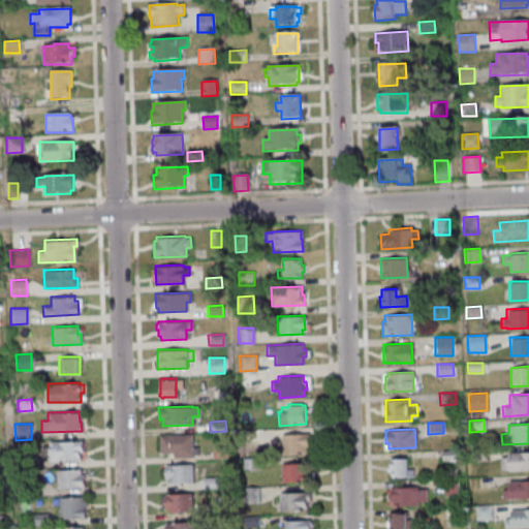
[(256,430),(257,442),(241,443),(241,431),(256,430)]
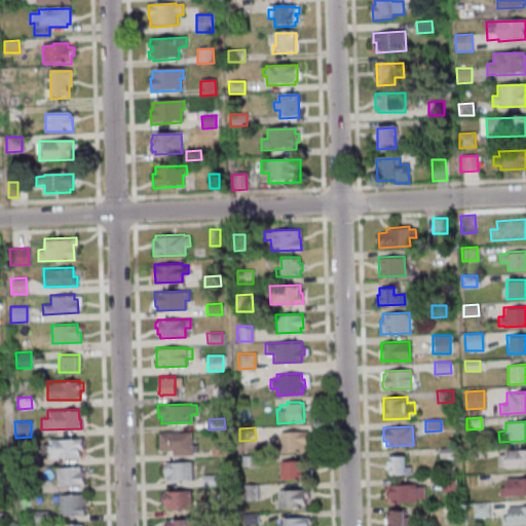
[(190,430),(191,454),(172,455),(172,449),(158,450),(157,433),(190,430)]
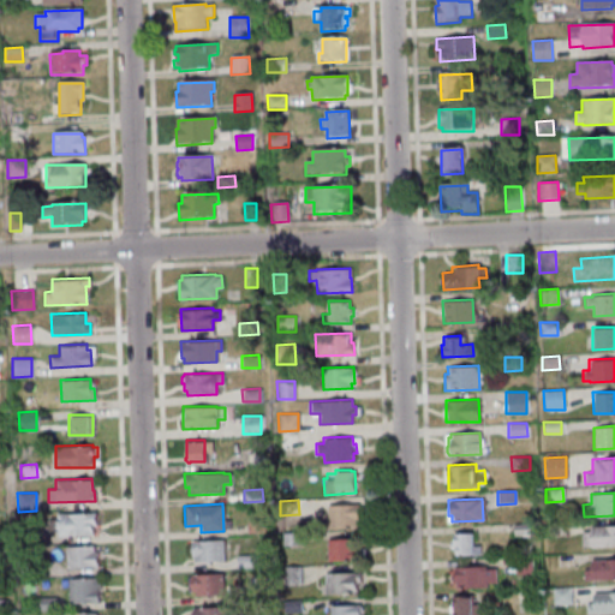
[(326,505),(327,527),(356,526),(356,520),(359,519),(358,503),(326,505)]
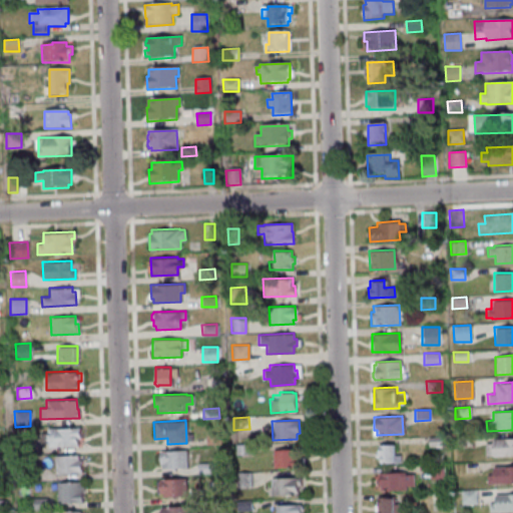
[(46,427),(46,432),(40,433),(40,443),(46,442),(46,446),(76,446),(76,437),(79,437),(79,427),(46,427)]
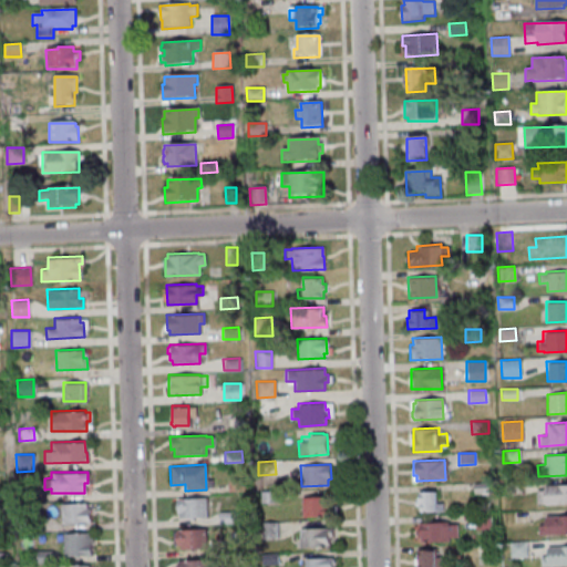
[(227,480),(227,492),(244,491),(244,478),(227,480)]
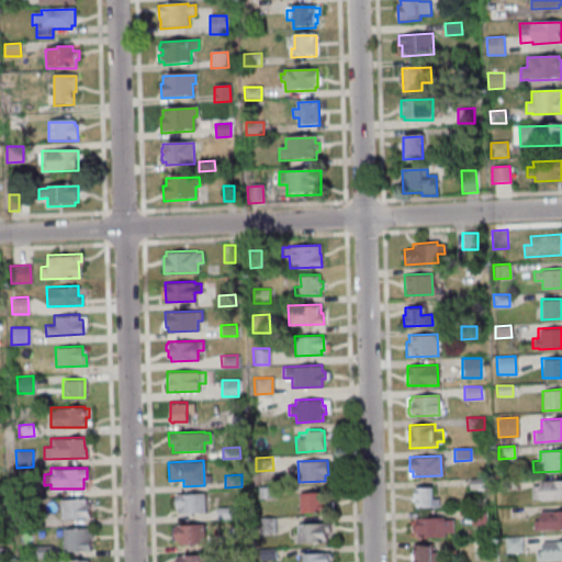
[(516,489),(515,476),(498,478),(499,490),(516,489)]
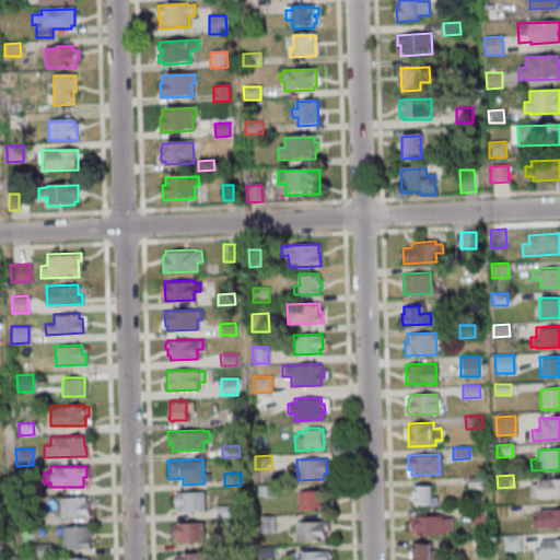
[(467,477),(467,488),(483,487),(482,477),(467,477)]
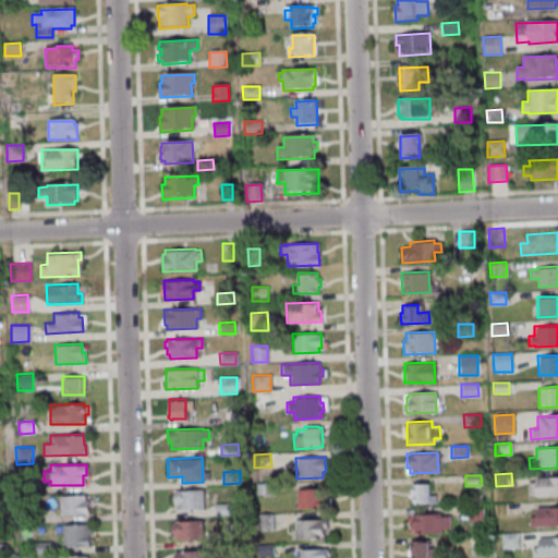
[(535,482),(528,482),(528,496),(536,496),(536,497),(557,496),(557,475),(535,477),(535,482)]
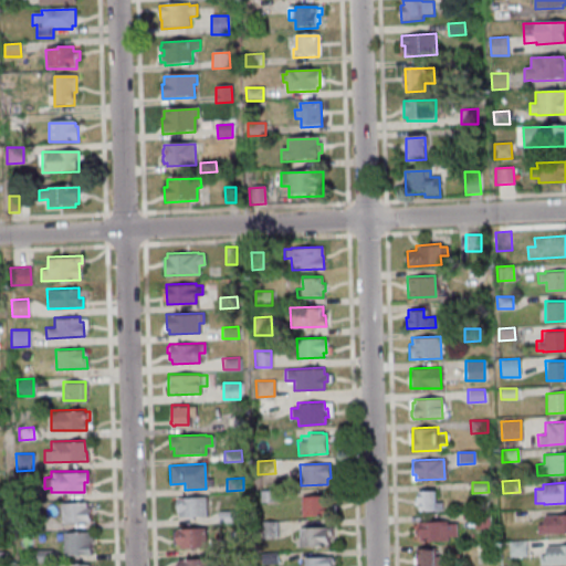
[(416,490),(432,489),(432,502),(440,502),(441,510),(432,511),(432,509),(417,510),(417,504),(413,504),(413,498),(417,498),(416,490)]
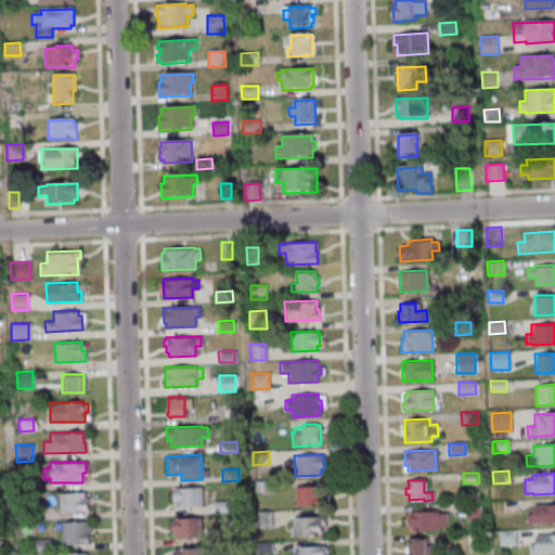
[(269,481),(270,492),(254,493),(254,482),(269,481)]
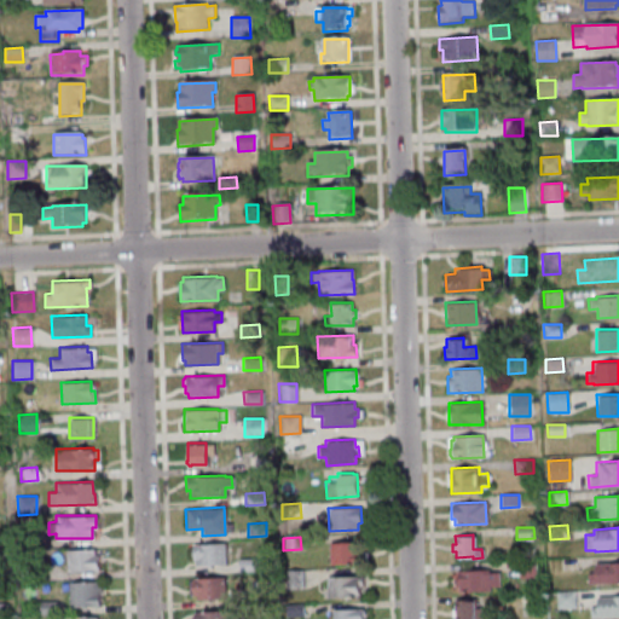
[(329,542),(329,565),(363,565),(363,551),(358,551),(358,542),(329,542)]
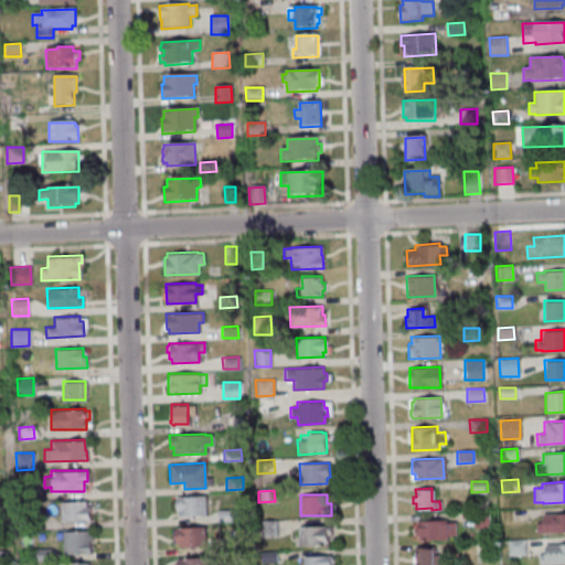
[(204,496),(205,515),(178,516),(177,511),(176,511),(176,508),(173,505),(173,502),(174,500),(174,497),(204,496)]
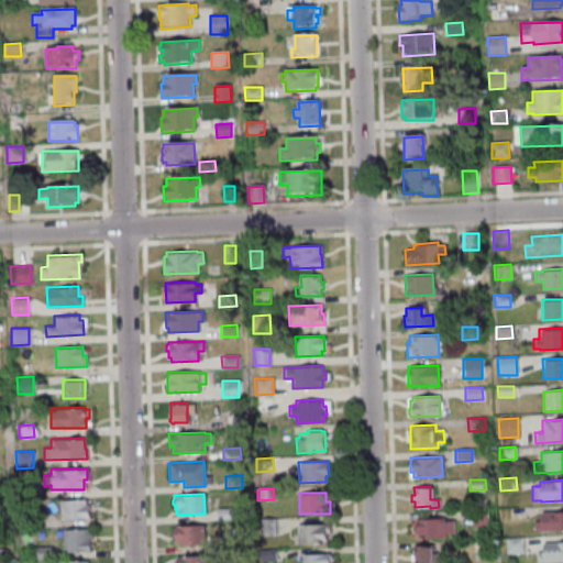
[(58,499),(59,521),(88,519),(88,504),(85,504),(85,498),(58,499)]
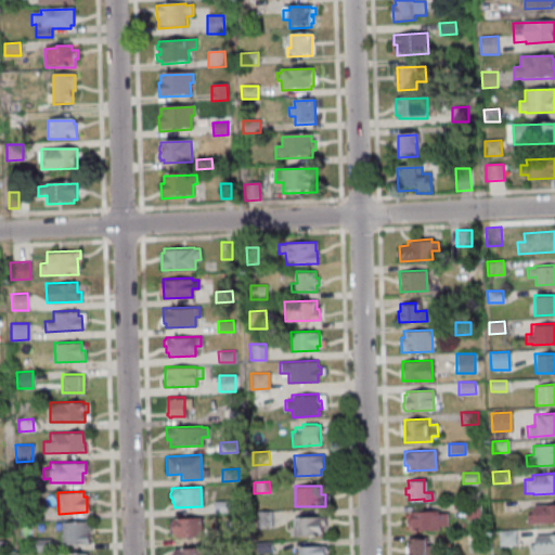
[(214,501),(214,513),(230,512),(229,501),(214,501)]
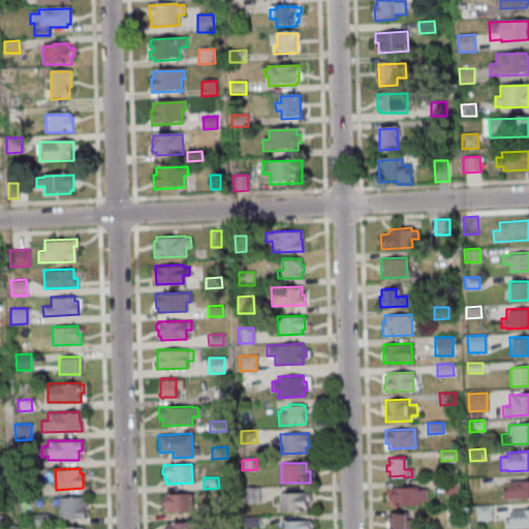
[(442,479),(442,494),(458,494),(457,478),(442,479)]
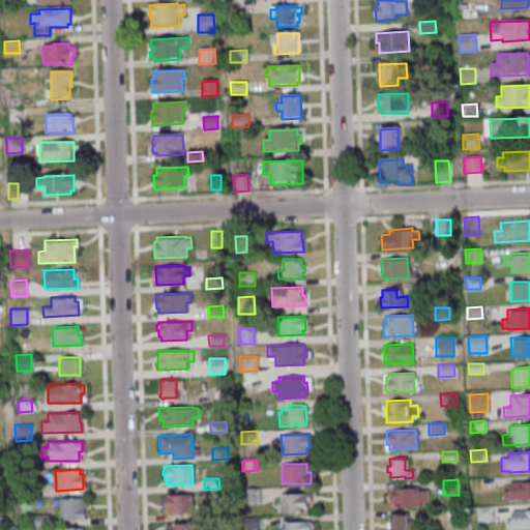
[(508,491),(502,491),(503,501),(529,499),(529,480),(508,481),(508,491)]
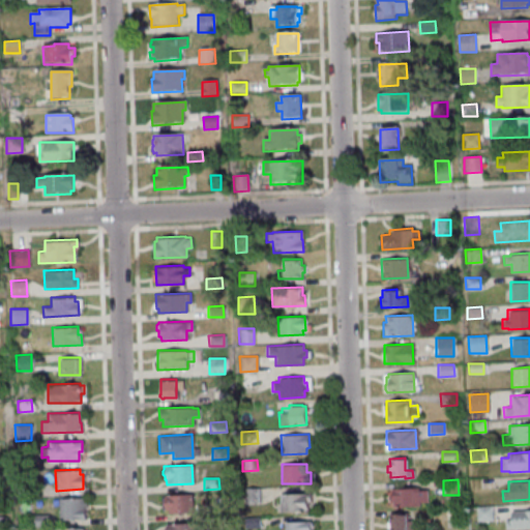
[(32,483),(32,498),(17,499),(17,484),(32,483)]
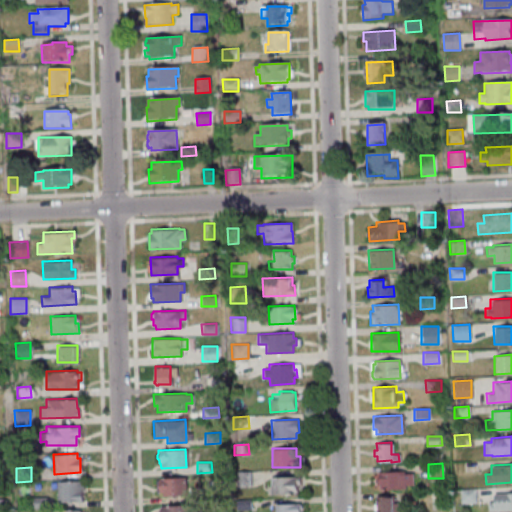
[(377,471),(404,471),(404,473),(412,473),(412,485),(404,485),(405,490),(378,491),(378,485),(375,485),(375,477),(378,477),(377,471)]
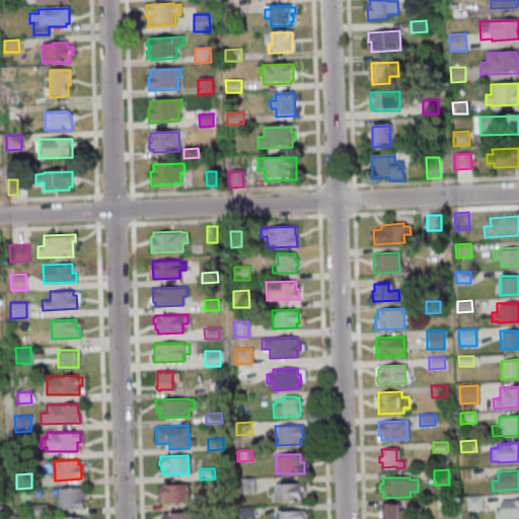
[(252,478),(253,493),(239,494),(238,479),(252,478)]
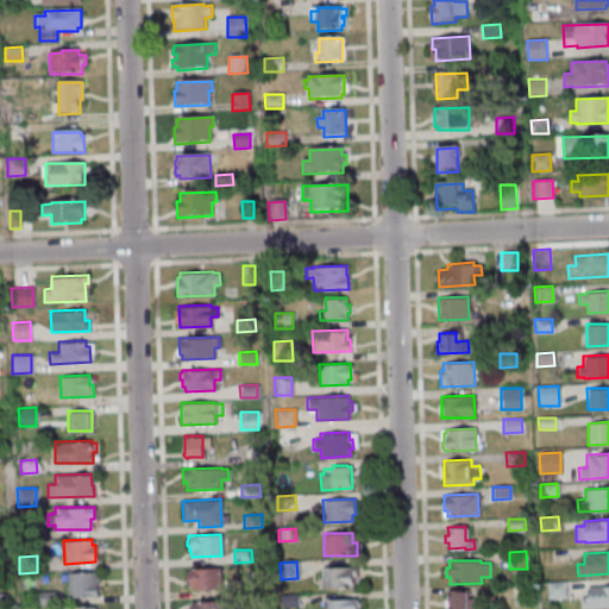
[(220,566),(221,588),(192,589),(192,585),(188,585),(188,569),(220,566)]
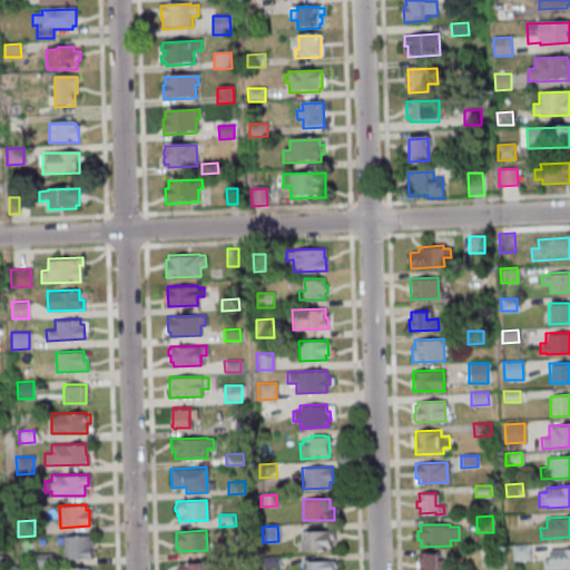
[(300,531),(301,542),(295,542),(295,552),(331,550),(330,539),(334,539),(334,530),(300,531)]
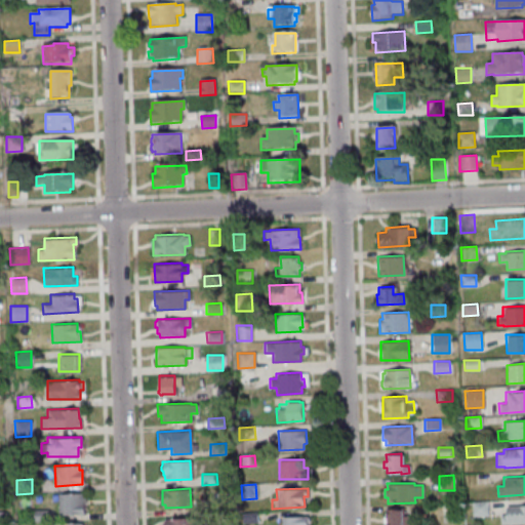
[(56,493),(57,516),(83,515),(83,503),(84,503),(84,492),(56,493)]
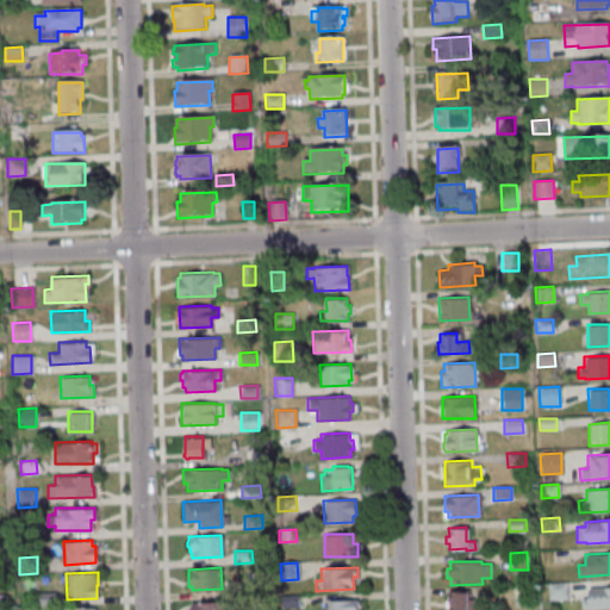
[(566,583),(566,599),(548,601),(547,584),(566,583)]
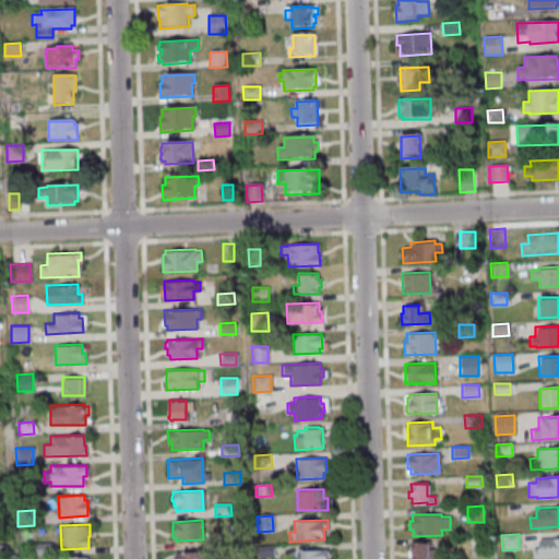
[(467,537),(468,558),(484,557),(484,536),(467,537)]
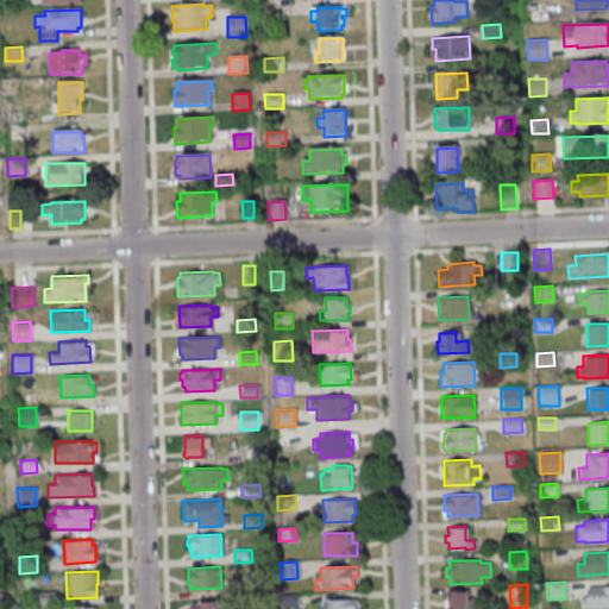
[(588,597),(586,586),(608,585),(608,607),(581,608),(579,598),(588,597)]
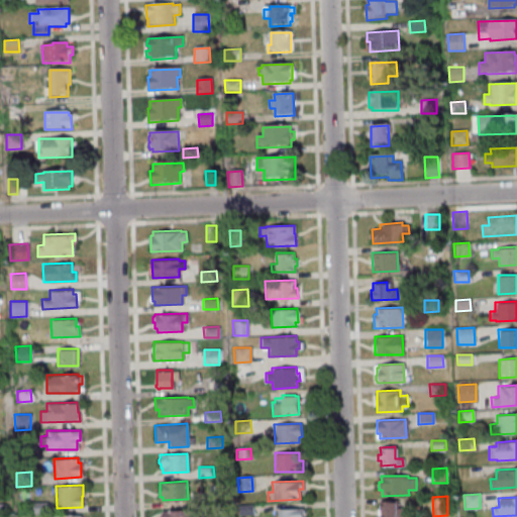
[(379,516),(379,500),(394,500),(394,508),(401,507),(401,516),(379,516)]
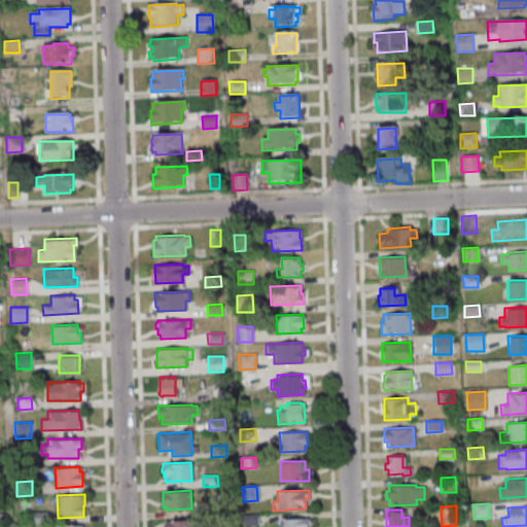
[(47,512),(48,523),(34,524),(33,513),(47,512)]
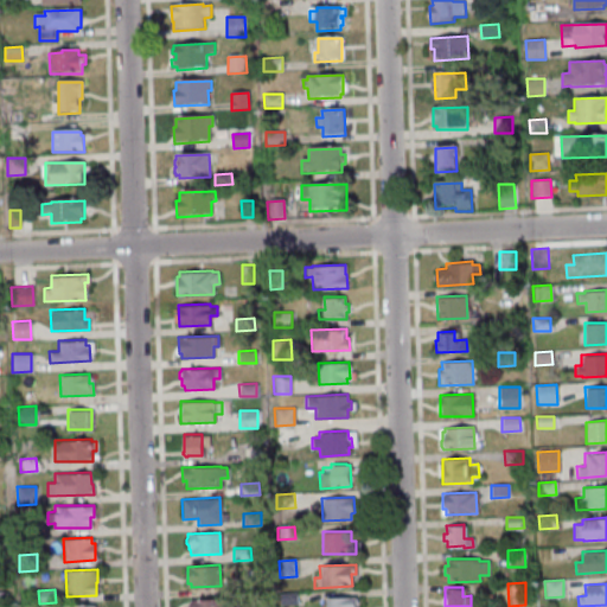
[(296,593),(298,606),(281,606),(280,593),(296,593)]
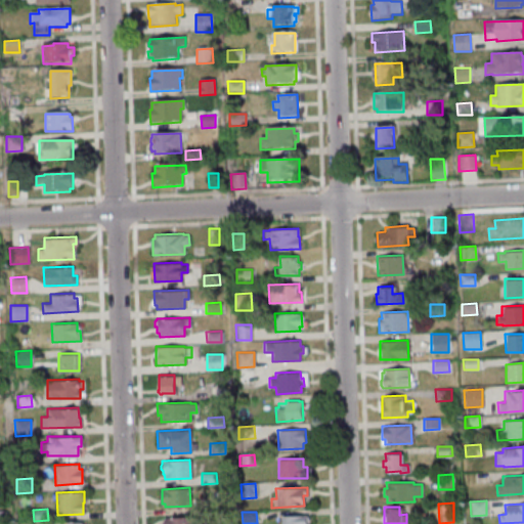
[(280,516),(280,523),(306,523),(306,521),(308,520),(308,517),(306,516),(306,515),(280,516)]
